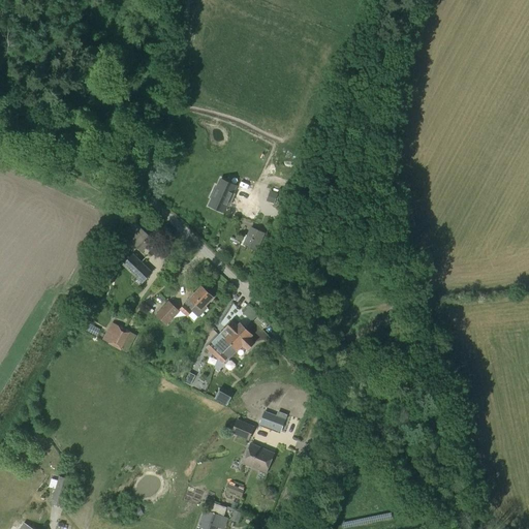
[(212,198),(209,206),(224,213),(227,205),(229,206),(235,193),(234,192),(237,185),(221,178),(218,185),(216,185),(211,197),(212,198)]
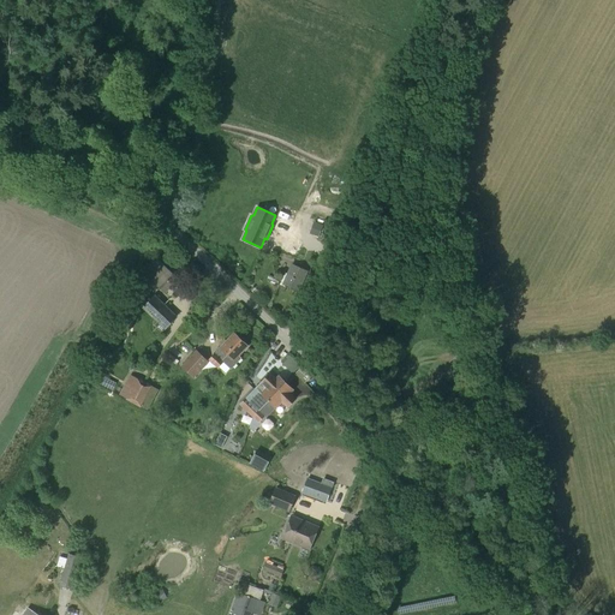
[(316,222),(311,233),(318,237),(323,225),(316,222)]
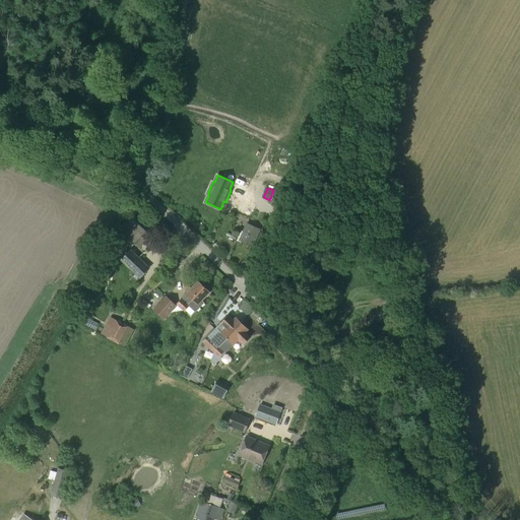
[(140,247),(150,236),(136,221),(125,233),(140,247)]
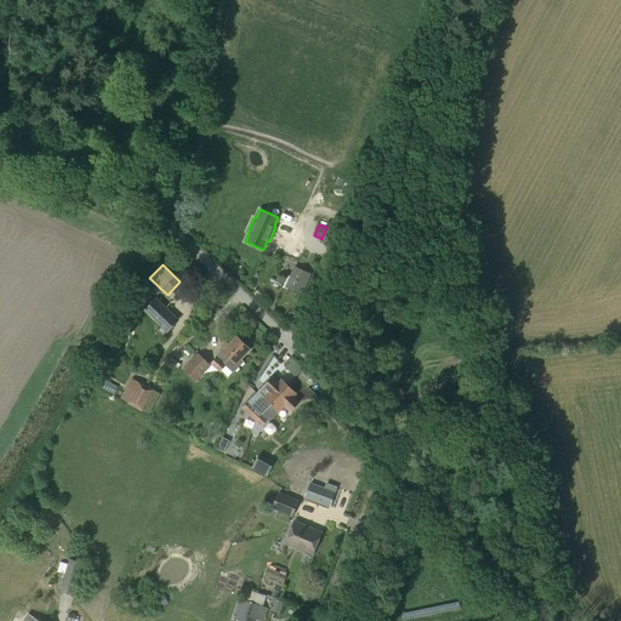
[(302,294),(311,274),(295,267),(285,288),(302,294)]
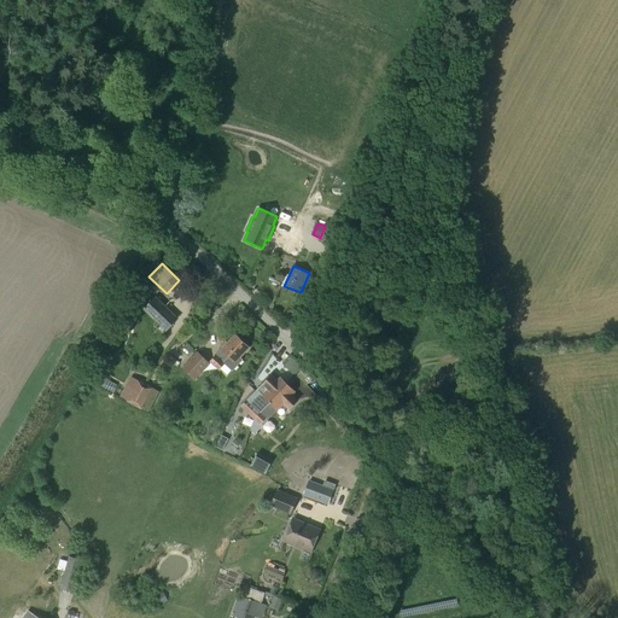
[(130,296),(146,280),(136,272),(128,293),(130,296)]
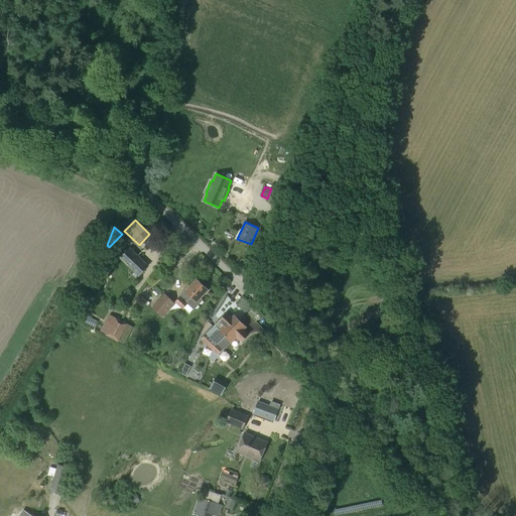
[(138,275),(148,265),(130,248),(123,261),(138,275)]
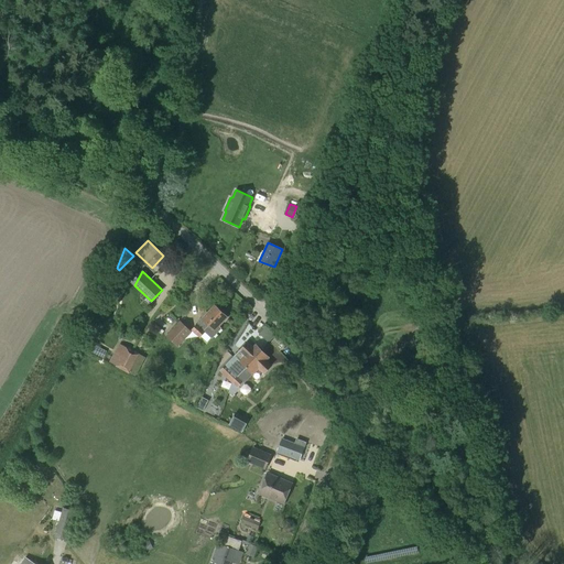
[(212,338),(221,328),(218,326),(226,317),(215,306),(192,331),(199,338),(205,332),(212,338)]
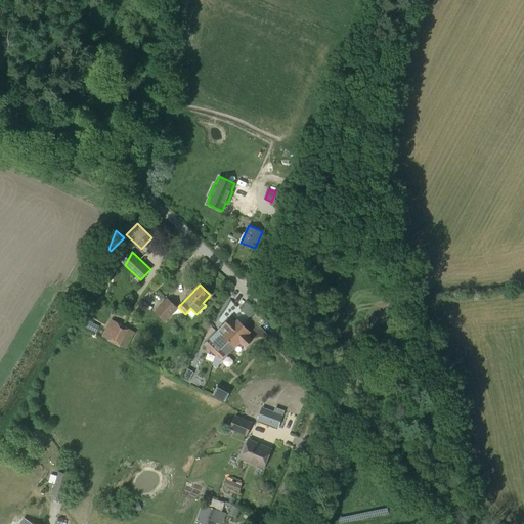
[(165,322),(178,308),(167,298),(155,312),(165,322)]
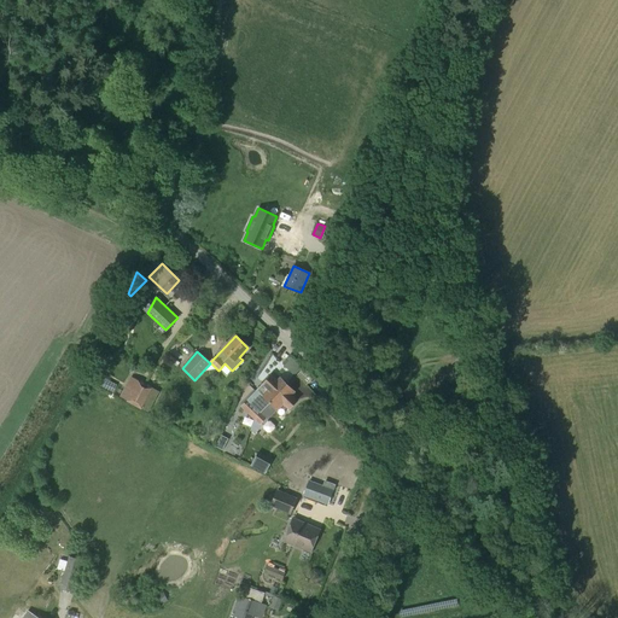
[(295,375),(302,368),(290,356),(285,361),(283,363),(295,375)]
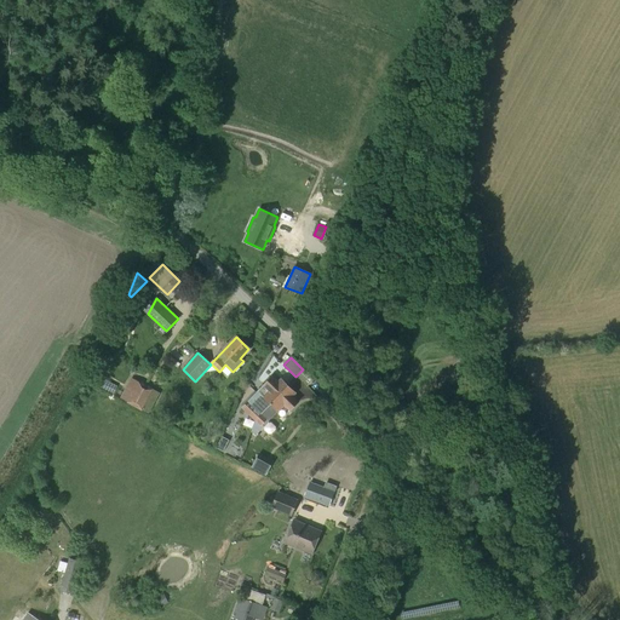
[(242,408),(254,420),(287,385),(281,379),(279,382),(273,377),(264,385),(265,385),(242,408)]
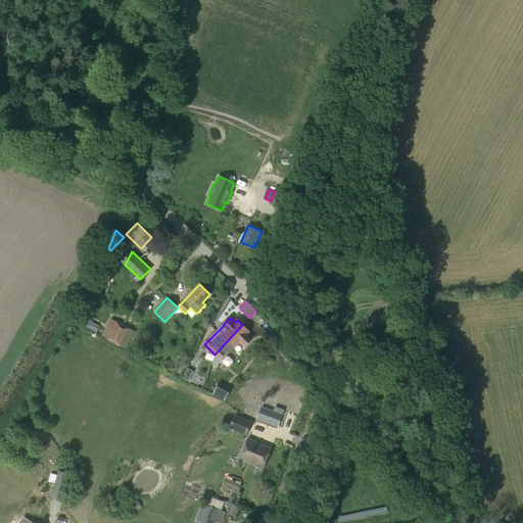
[(116,322),(110,319),(101,336),(107,339),(107,340),(113,343),(124,325),(117,321),(116,322)]
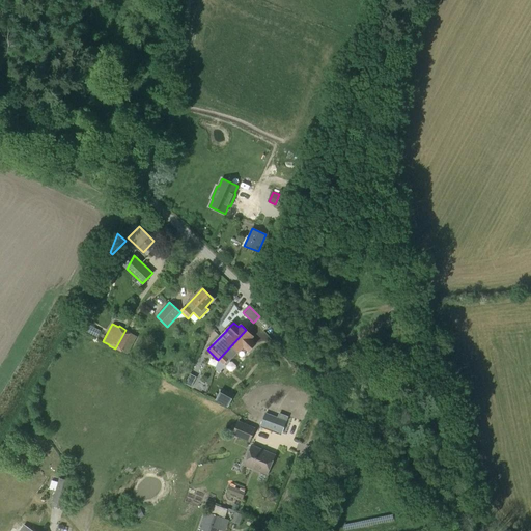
[(126,330),(115,348),(121,352),(121,351),(128,354),(137,336),(132,334),(132,333),(126,330)]
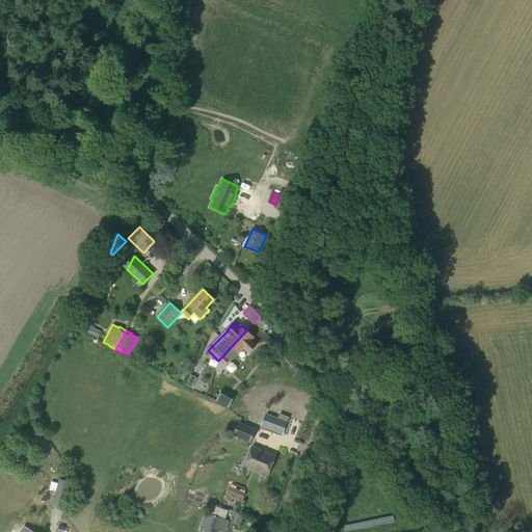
[(248,351),(256,344),(251,340),(254,337),(246,330),(218,361),(218,362),(216,367),(219,370),(223,365),(224,364),(227,366),(227,368),(231,372),(233,372),(237,368),(237,366),(233,362),(230,362),(230,361),(244,347),(248,351)]
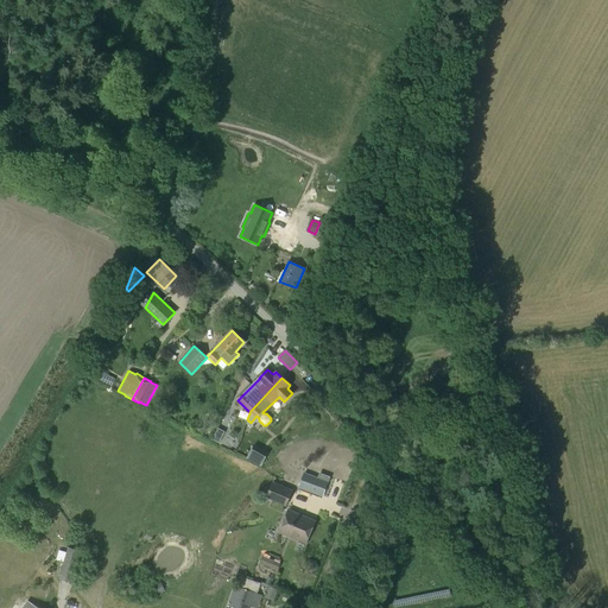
[(260,467),(268,453),(254,444),(246,458),(260,467)]
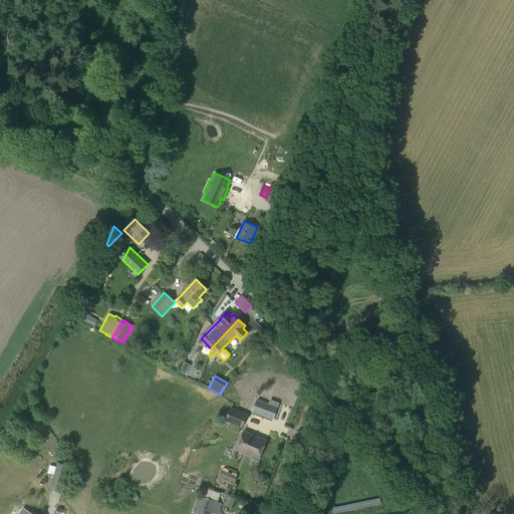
[(241,426),(247,414),(231,407),(226,419),(241,426)]
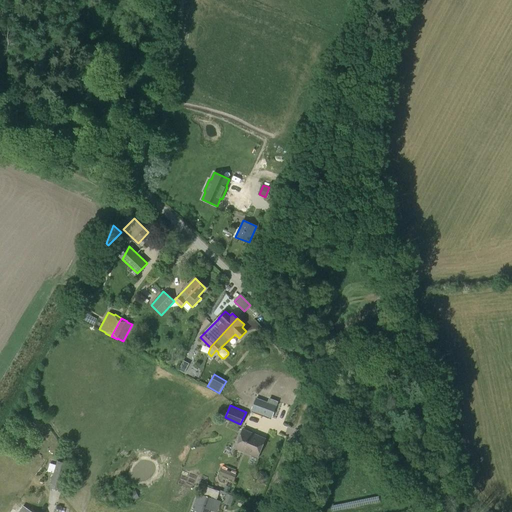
[(257,455),(260,448),(265,438),(243,428),(235,446),(257,455)]
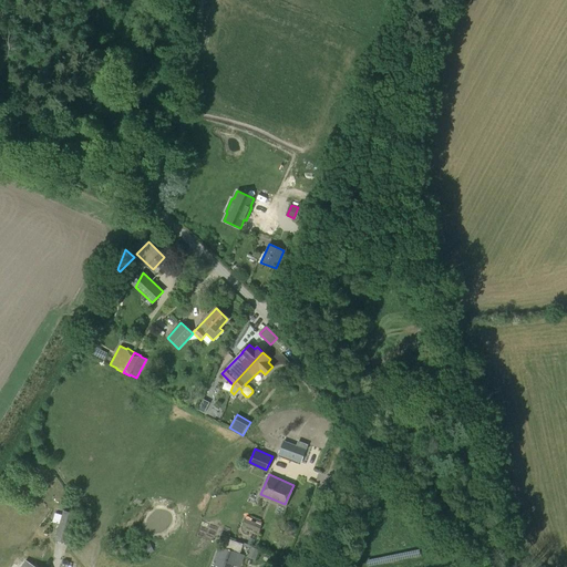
[(69,539),(76,514),(63,511),(55,535),(69,539)]
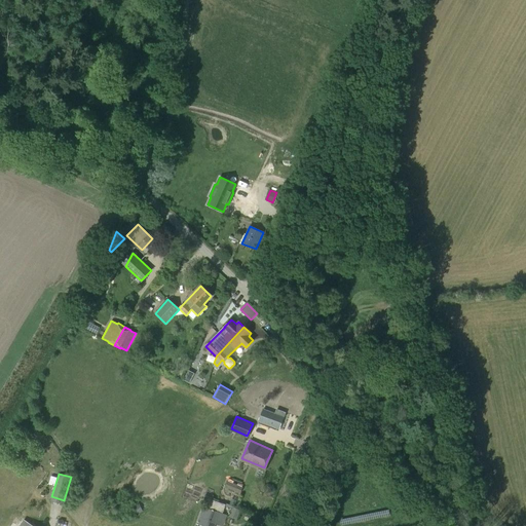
[(239,496),(242,487),(227,481),(223,490),(239,496)]
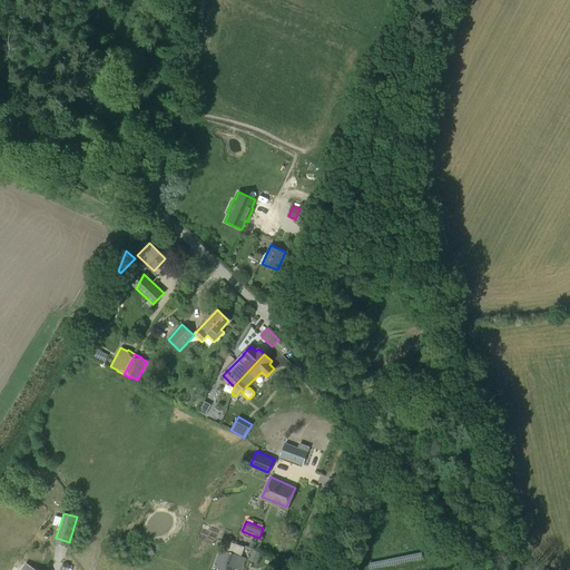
[(244,548),(226,541),(223,550),(220,550),(213,569),(220,569),(231,569),(237,556),(241,557),(244,548)]
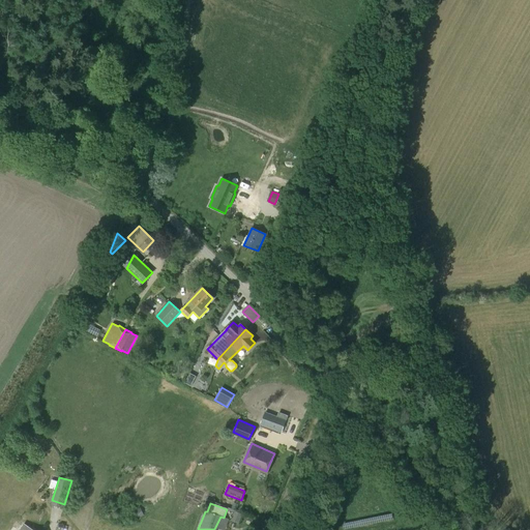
[(134,511),(137,518),(143,514),(141,508),(134,511)]
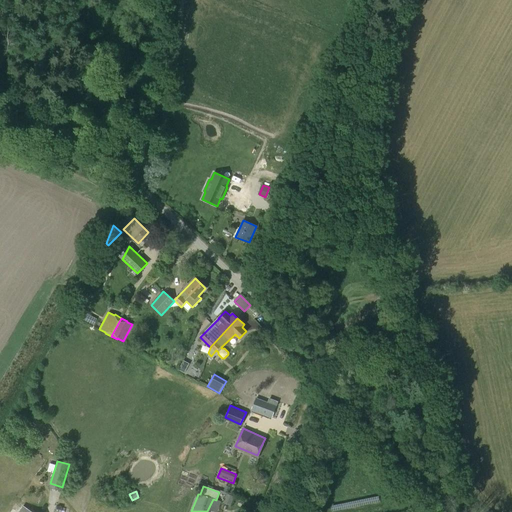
[(224,501),(232,504),(234,497),(226,495),(224,501)]
